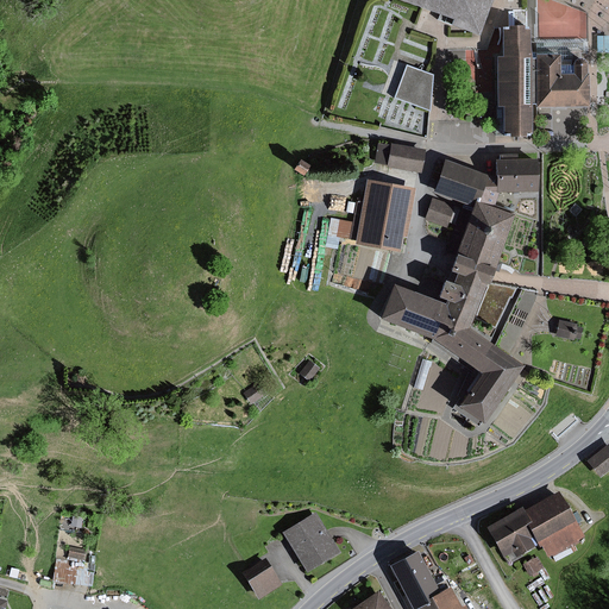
[(397,0),(426,11),(438,16),(437,20),(444,23),(477,36),(490,0),(397,0)]
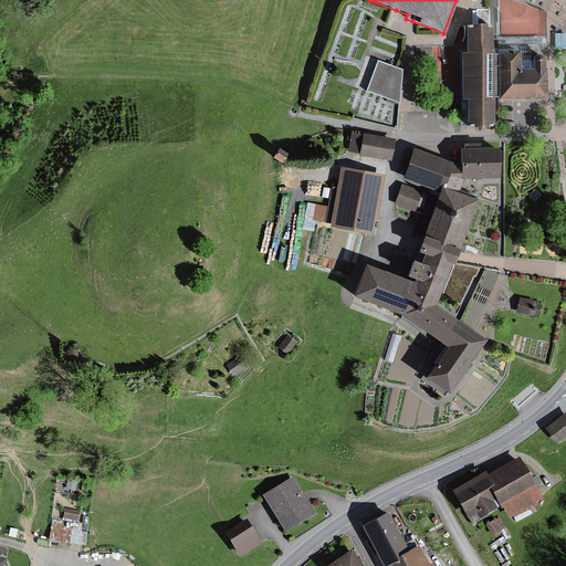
[(490,42),(489,25),(483,25),(483,24),(468,24),(468,25),(462,25),(462,53),(458,53),(458,100),(462,100),(463,127),(468,127),(468,128),(483,128),(483,127),(491,127),(491,96),(493,96),(493,101),(500,101),(544,100),(544,69),(542,69),(542,61),(542,59),(540,56),(537,55),(534,55),(532,56),(517,56),(517,51),(492,51),(492,54),(488,54),(488,49),(490,42)]
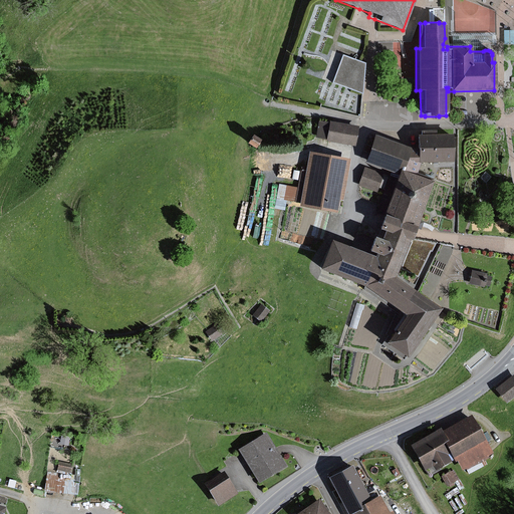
[(513,44),(513,37),(513,30),(503,31),(503,45),(513,44)]
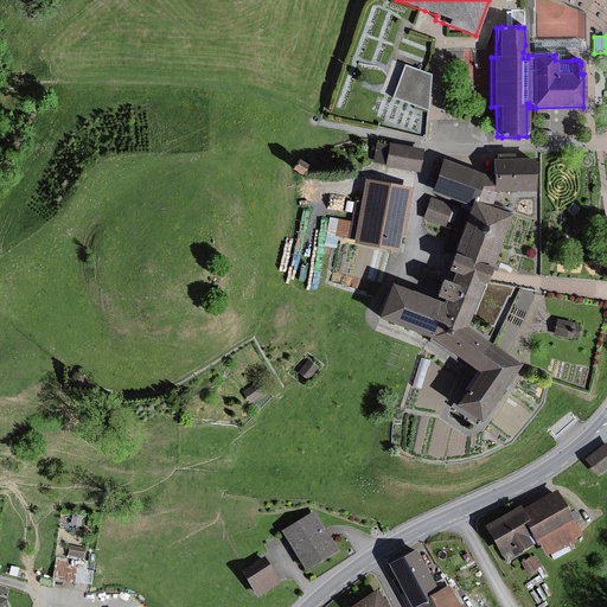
[(426,72),(406,65),(394,98),(395,98),(403,102),(410,104),(428,110),(432,75),(426,72)]
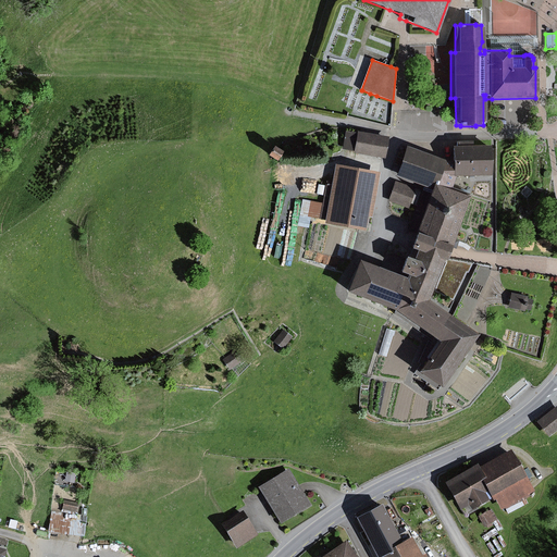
[(387,137),(356,132),(356,133),(345,132),(342,149),(353,151),(351,153),(384,159),(387,137)]
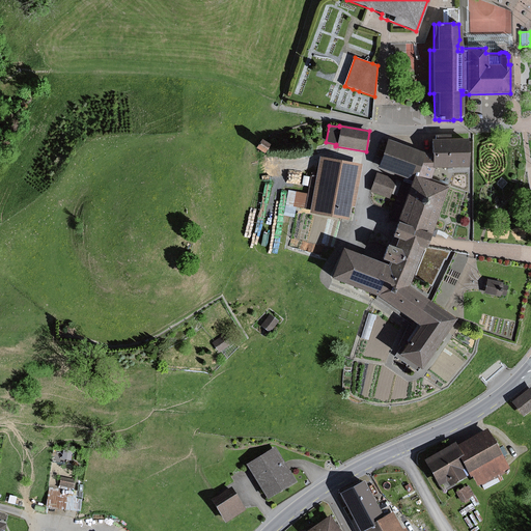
[(467,138),(428,139),(428,155),(424,155),(386,140),(375,167),(409,180),(387,239),(392,240),(390,248),(382,245),(376,259),(384,262),(383,264),(338,248),(327,279),(373,297),(415,326),(395,355),(417,370),(453,319),(430,303),(454,252),(422,247),(426,234),(432,238),(436,229),(430,228),(445,188),(428,182),(434,168),(467,168),(467,138)]
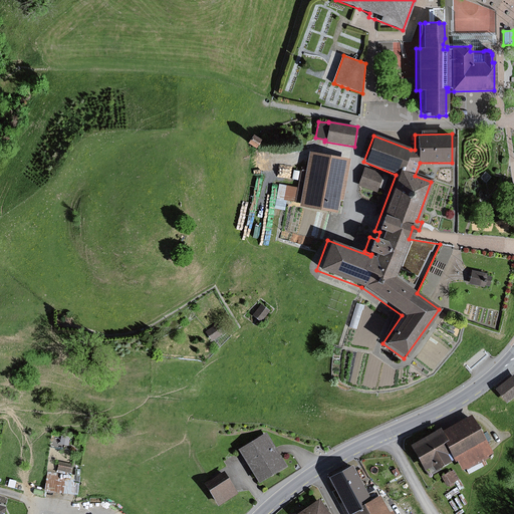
[(258,140),(249,135),(244,144),(253,149),(258,140)]
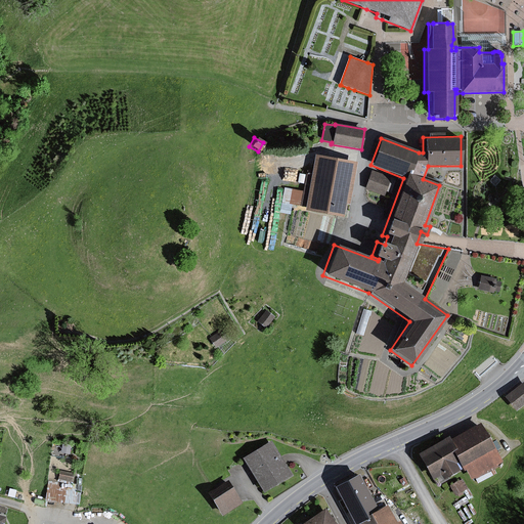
[(348,205),(355,162),(313,155),(310,174),(305,173),(302,190),(292,189),(295,179),(289,177),(286,187),(284,187),(279,212),(290,214),(291,205),(304,207),(304,211),(342,218),(344,204),(348,205)]
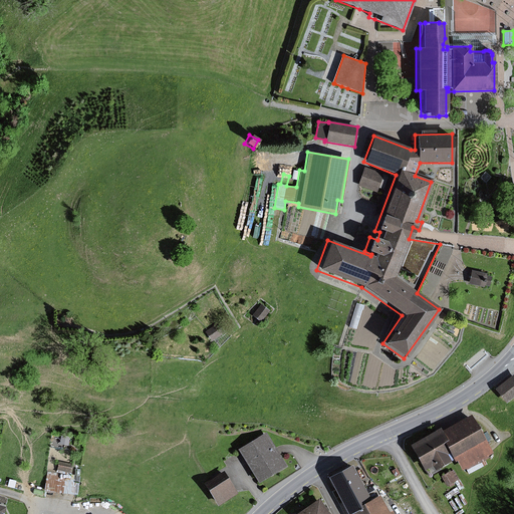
[(389,176),(363,167),(357,186),(381,195),(389,176)]
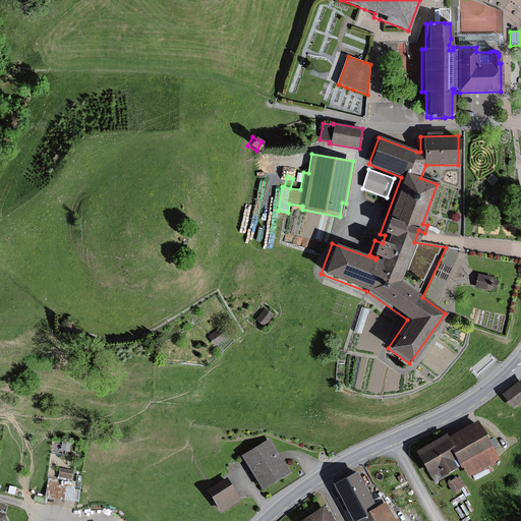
[(493,278),(477,275),(474,288),(489,291),(490,289),(495,290),(497,281),(493,280),(493,278)]
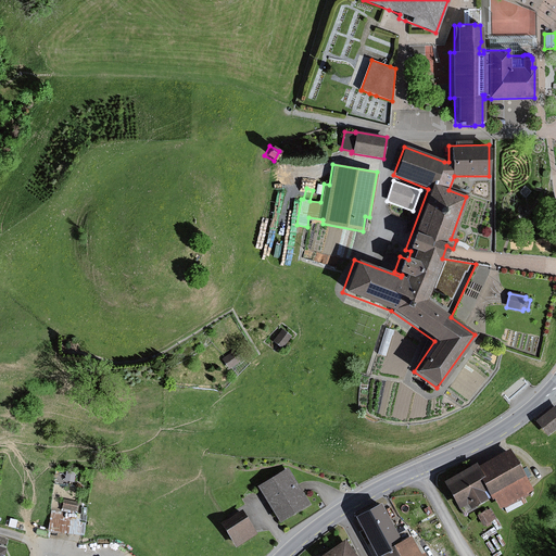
[(386,356),(393,330),(386,328),(377,354),(386,356)]
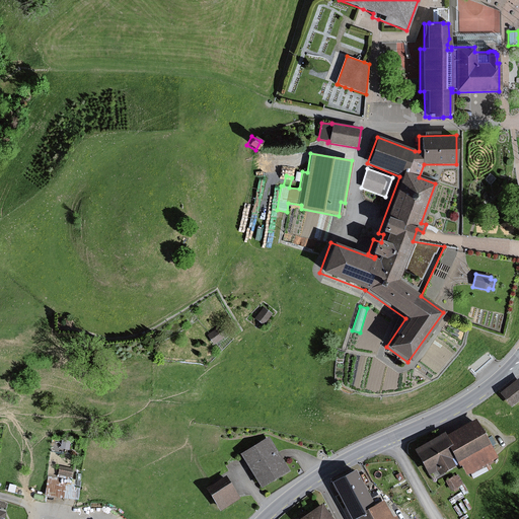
[(264,308),(254,319),(262,325),(272,314),(264,308)]
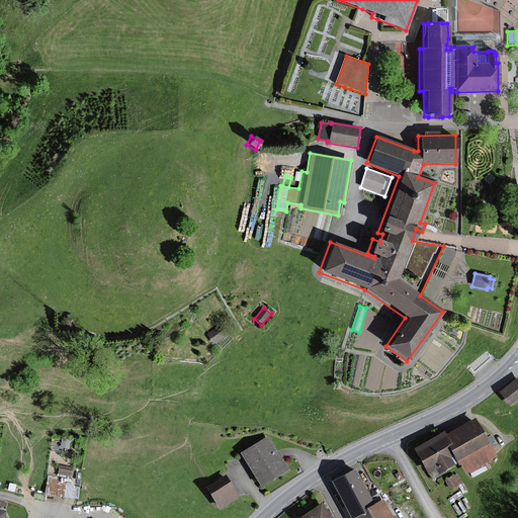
[(226,336),(220,326),(206,335),(212,344),(226,336)]
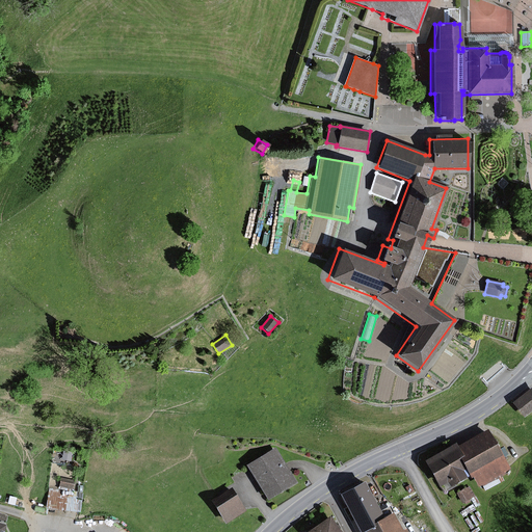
[(531,388),(511,403),(523,418),(531,409),(531,388)]
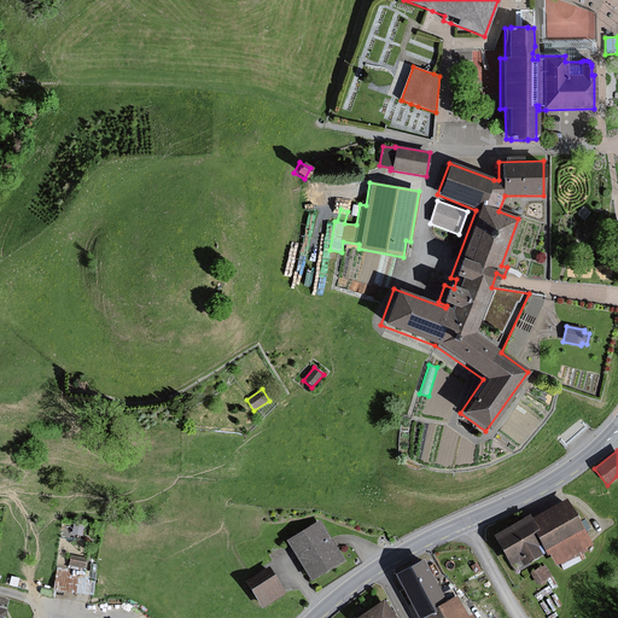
[(590,546),(565,500),(530,519),(528,516),(491,536),(508,566),(514,563),(518,570),(526,565),(525,563),(543,553),(544,557),(547,555),(553,566),(559,564),(564,571),(586,559),(583,554),(588,551),(587,548),(590,546)]
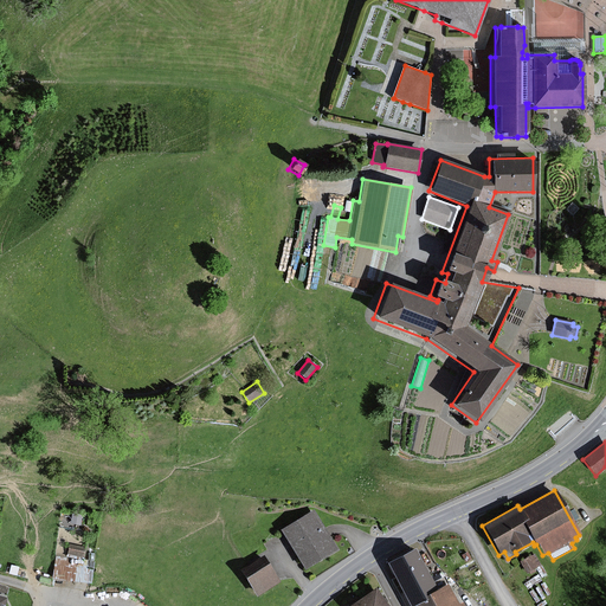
[(336,549),(313,509),(278,530),(303,571),(336,549)]
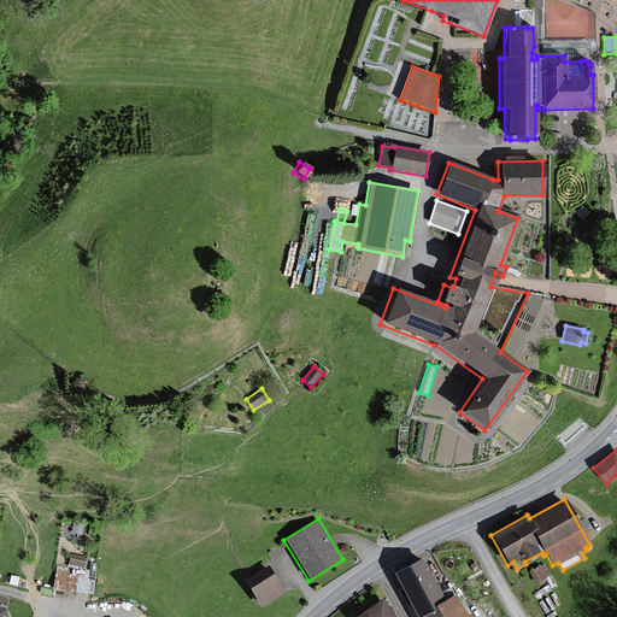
[(68,568),(56,566),(52,589),(92,595),(97,573),(84,570),(88,559),(71,554),(68,568)]
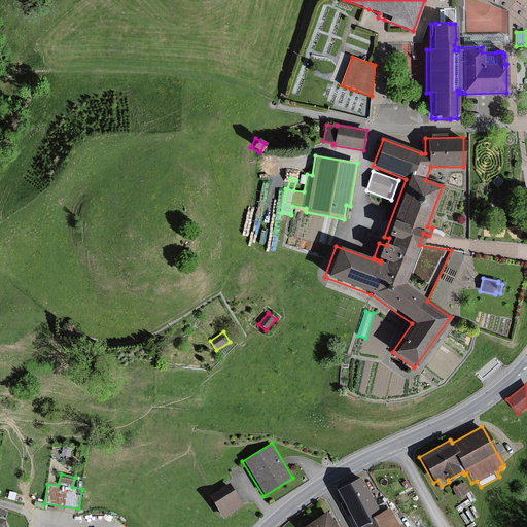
[(378,513),(359,478),(336,491),(355,526),(402,526),(400,524),(397,525),(388,507),(378,513)]
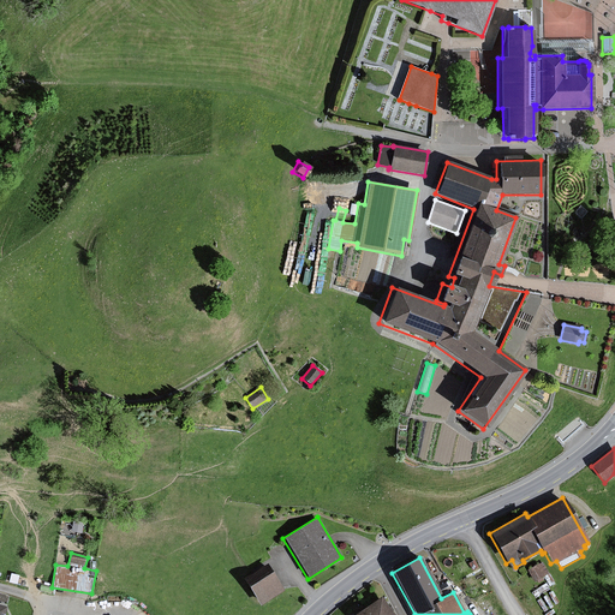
[(555,584),(542,562),(526,571),(533,583),(543,577),(549,587),(555,584)]
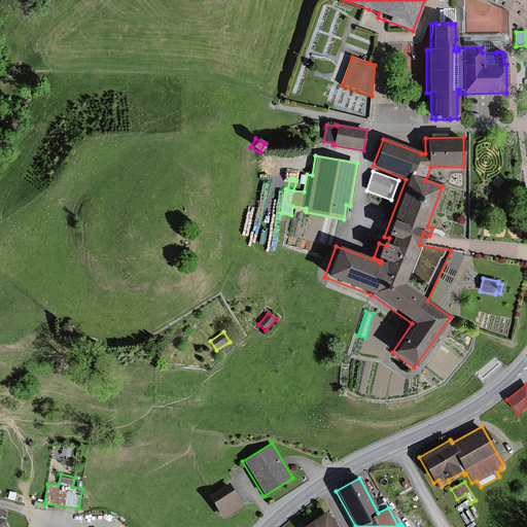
[(221,520),(242,506),(227,484),(207,497),(221,520)]
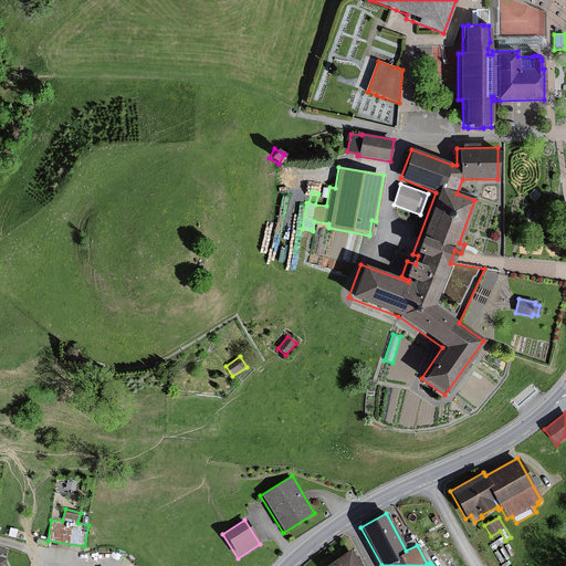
[(360,565),(349,549),(325,565),(360,565)]
